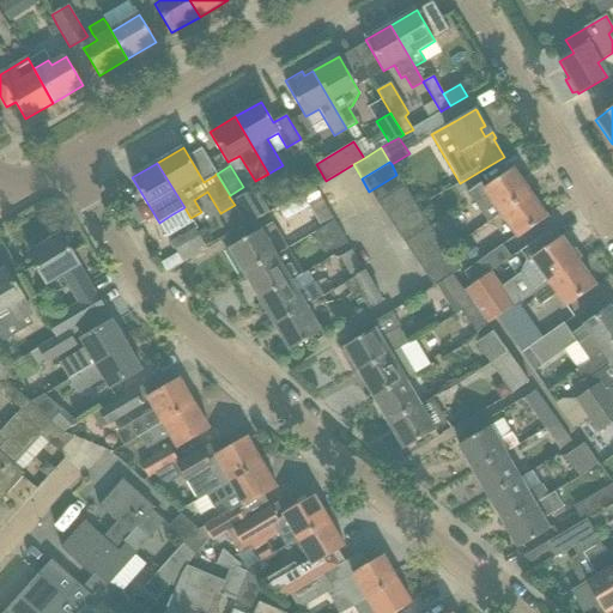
[(489,223),(501,214),(529,193),(513,169),(485,188),(481,183),(469,192),(467,193),(489,223)]
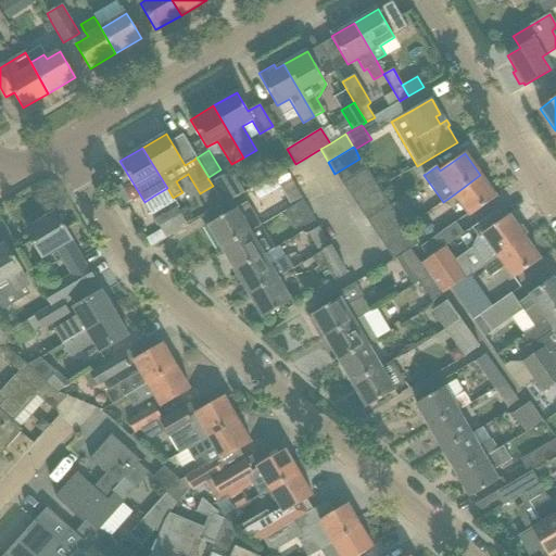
[(335,174),(342,185),(367,169),(359,159),(335,174)]
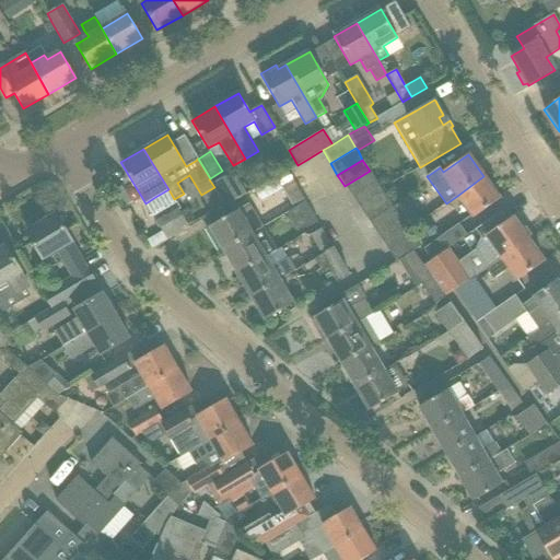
[(287,171),(263,185),(269,196),(282,188),(293,183),(287,172),(287,171)]
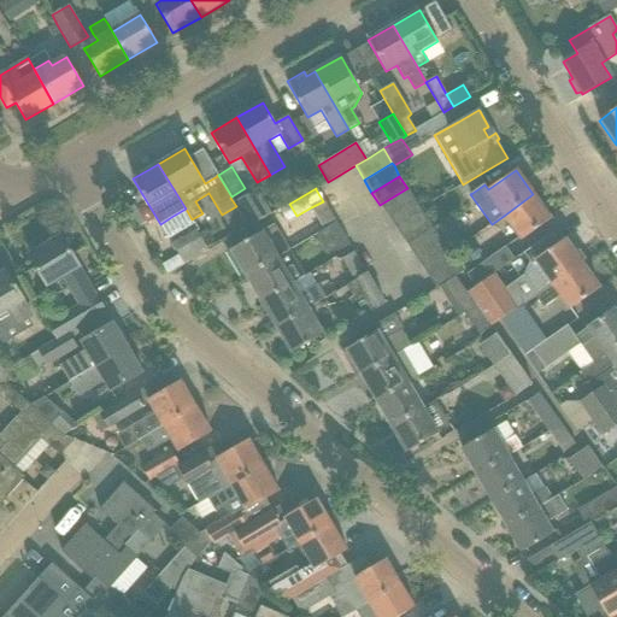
[(380,205),(388,217),(415,201),(407,188),(380,205)]
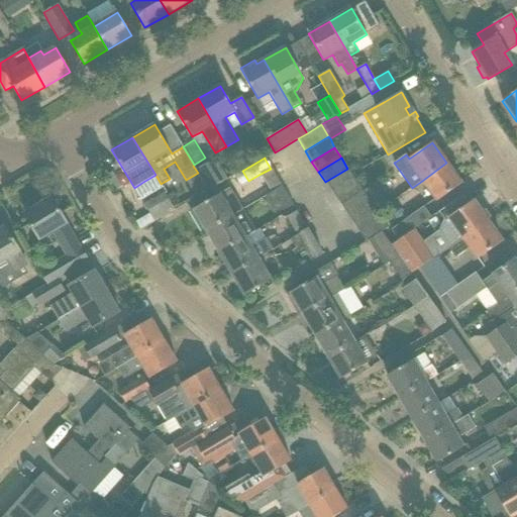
[(446,163),(422,181),(436,202),(444,196),(461,184),(446,163)]
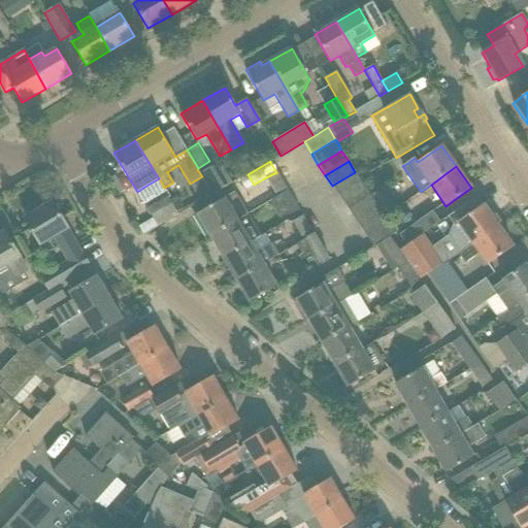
[(266,177),(277,196),(277,197),(288,192),(276,172),(266,177)]
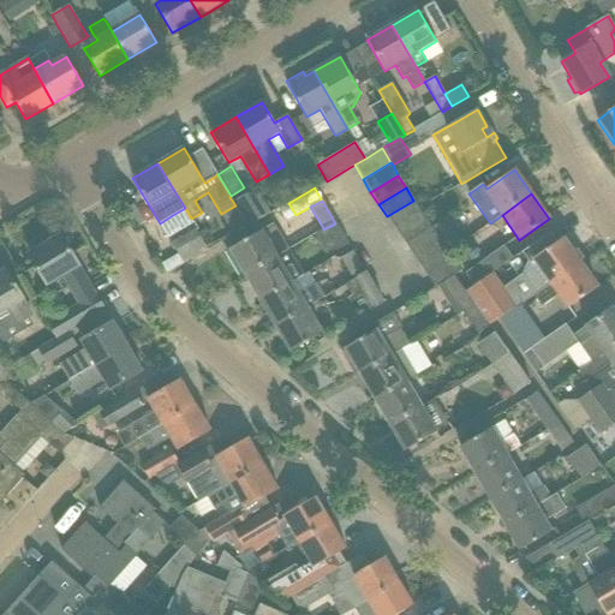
[(387,216),(395,228),(419,213),(417,210),(418,209),(413,201),(387,216)]
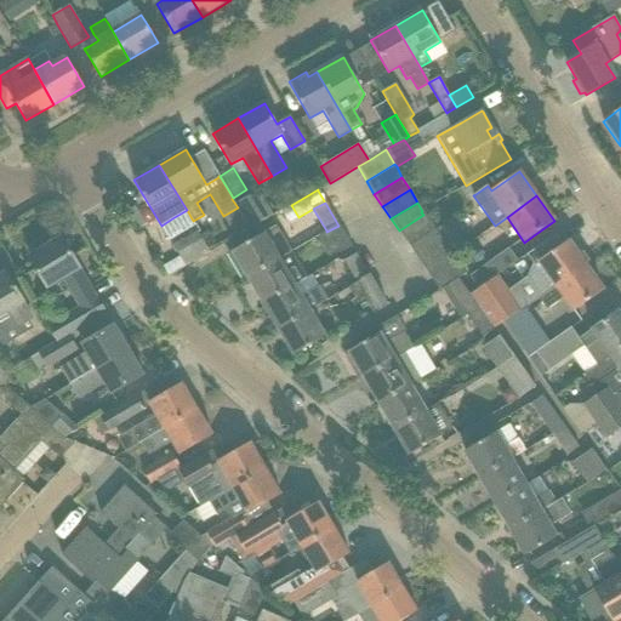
[(399,231),(408,243),(432,226),(423,215),(399,231)]
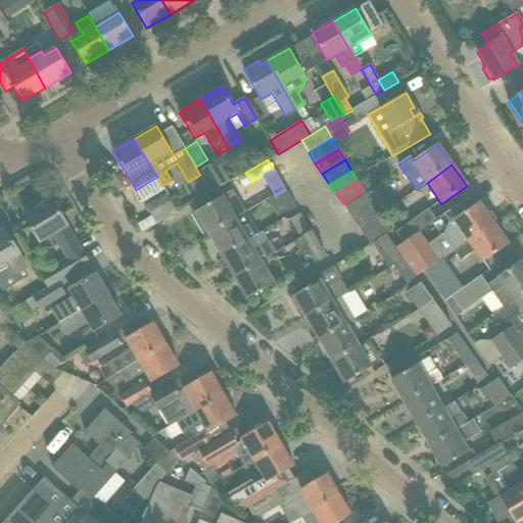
[(372,200),(379,210),(382,215),(393,206),(379,185),(367,194),(372,200)]
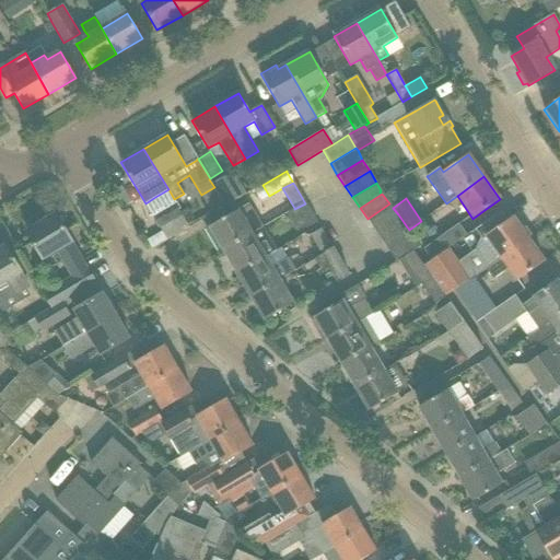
[(210,226),(223,249),(251,234),(252,234),(263,228),(249,203),(210,226)]
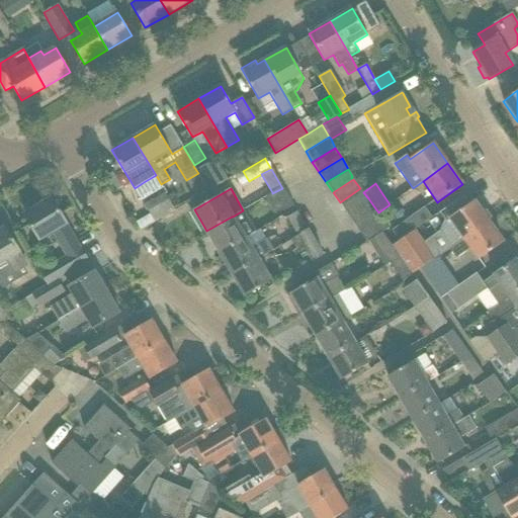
[(292,205),(282,188),(272,193),(272,192),(265,196),(276,213),(282,209),(282,210),(292,205)]
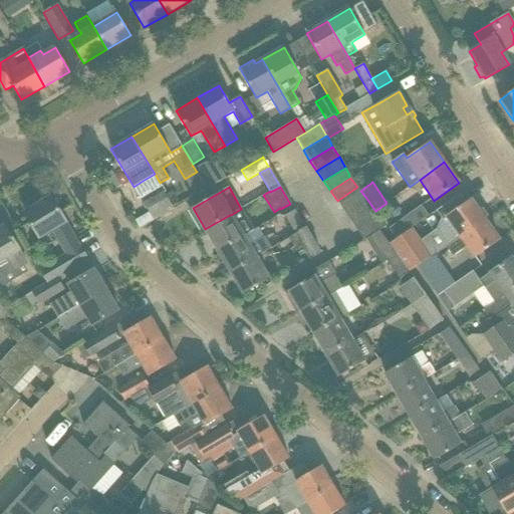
[(336,202),(343,212),(365,197),(360,191),(359,191),(357,187),(337,201),(336,202)]
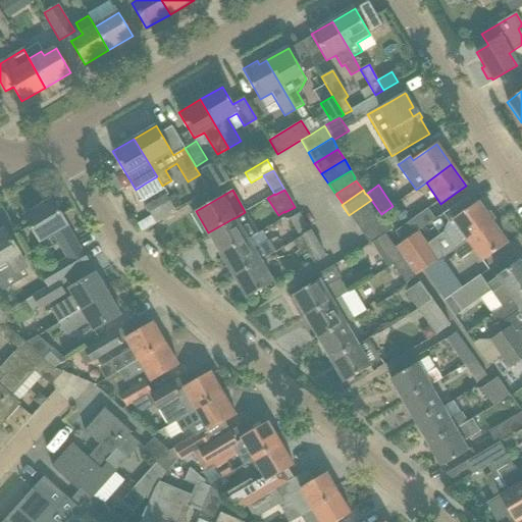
[(146,206),(151,216),(137,224),(142,232),(176,212),(166,195),(146,206)]
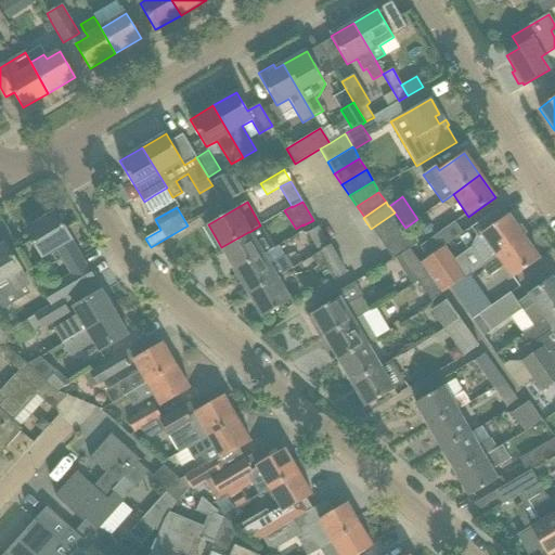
[(371,229),(378,240),(402,223),(395,213),(371,229)]
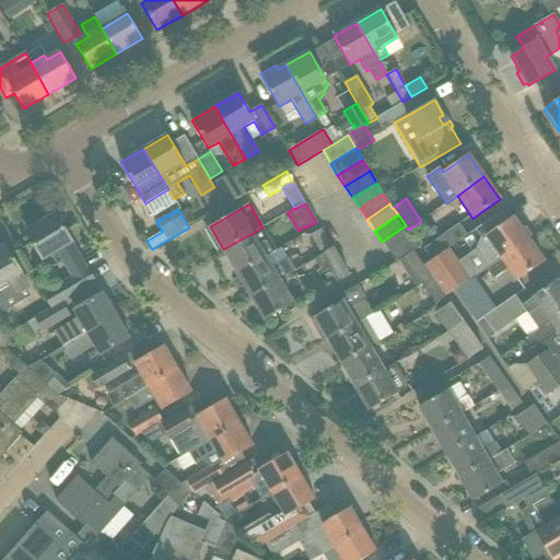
[(58,284),(66,300),(95,282),(56,216),(27,233),(38,252),(42,258),(56,249),(66,267),(71,278),(58,284)]
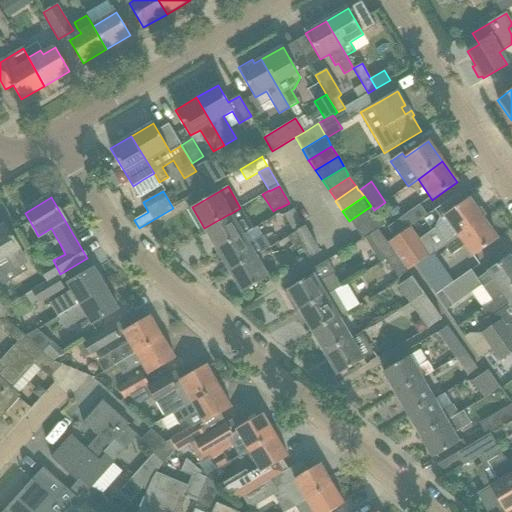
[(442,239),(446,237),(450,242),(483,219),(468,198),(441,218),(436,227),(442,239)]
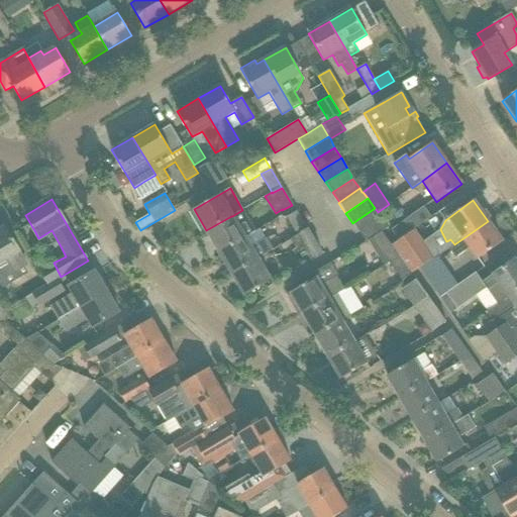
[(398,240),(413,229),(431,217),(423,206),(391,230),(398,240)]
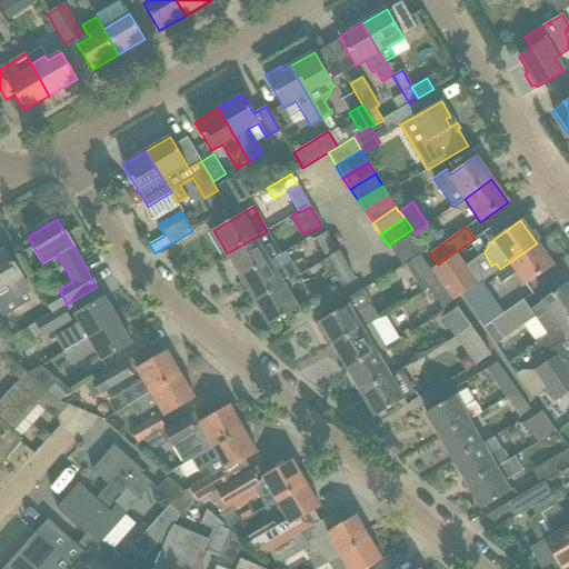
[(388,246),(396,257),(419,241),(413,235),(416,233),(412,229),(388,246)]
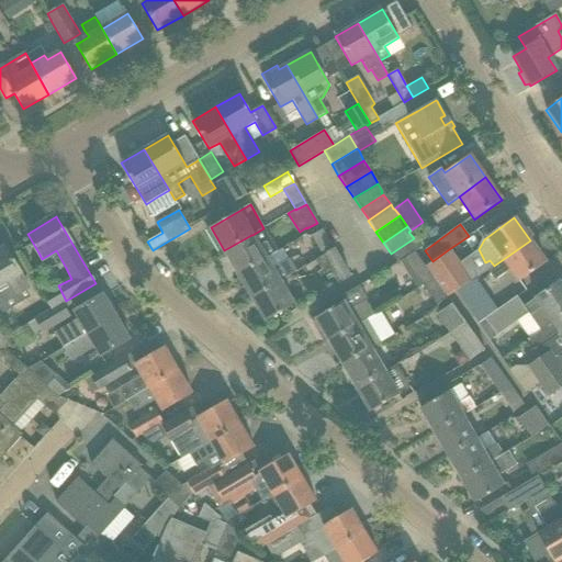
[(224,250),(238,274),(266,258),(278,251),(263,228),(253,235),(251,235),(224,250)]
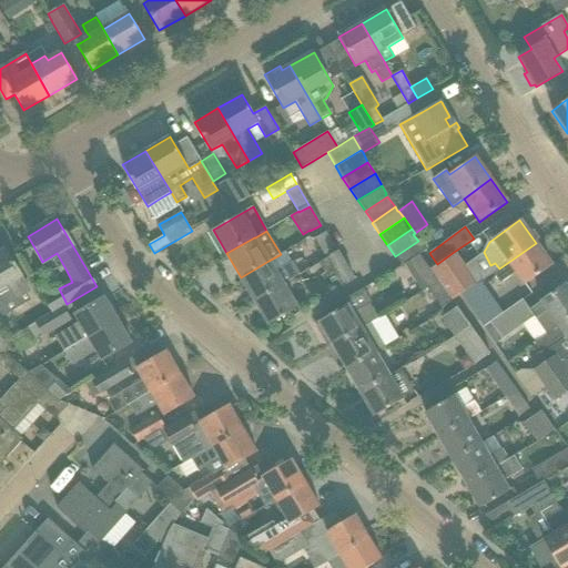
[(315,239),(326,259),(327,260),(337,253),(325,232),(315,239)]
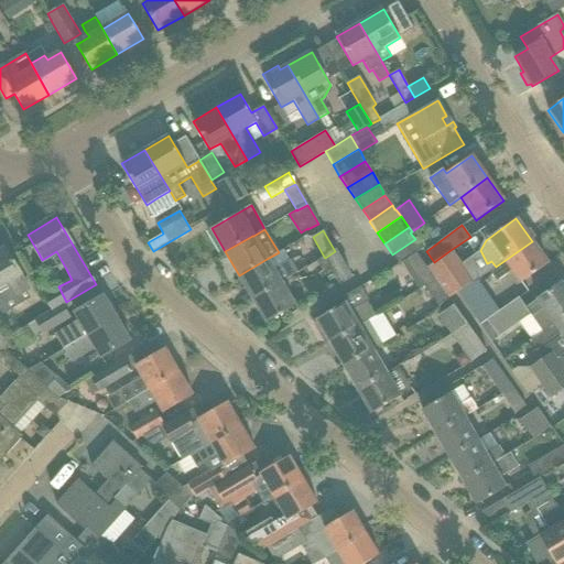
[(415,239),(392,255),(399,264),(408,260),(422,249),(415,239)]
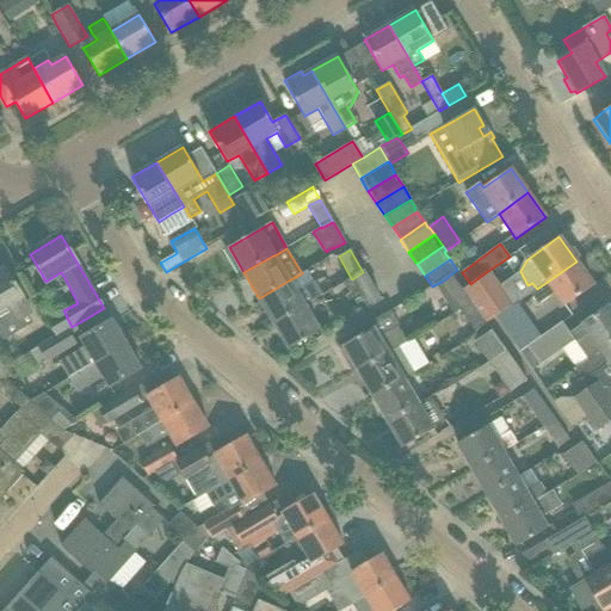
[(593,285),(576,261),(537,289),(532,283),(528,285),(532,292),(530,294),(538,304),(554,292),(565,307),(574,300),(593,285)]
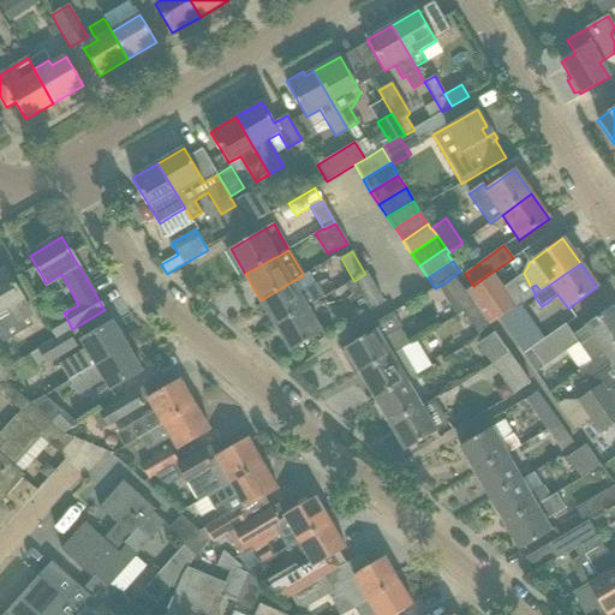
[(0,344),(9,339),(31,326),(27,318),(31,315),(18,291),(6,270),(0,273),(0,344)]
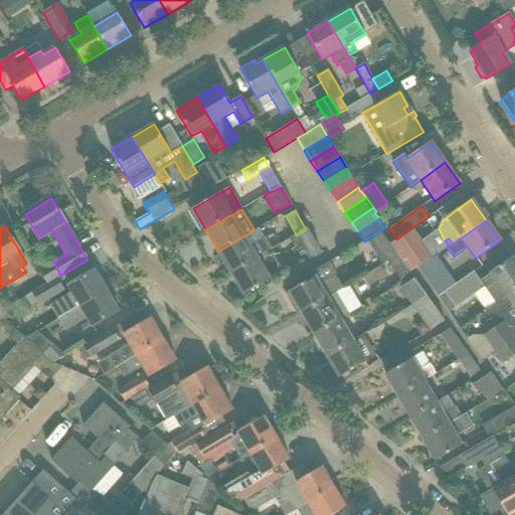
[(417,268),(418,269),(433,259),(432,258),(411,228),(396,239),(389,244),(397,255),(409,272),(417,268)]
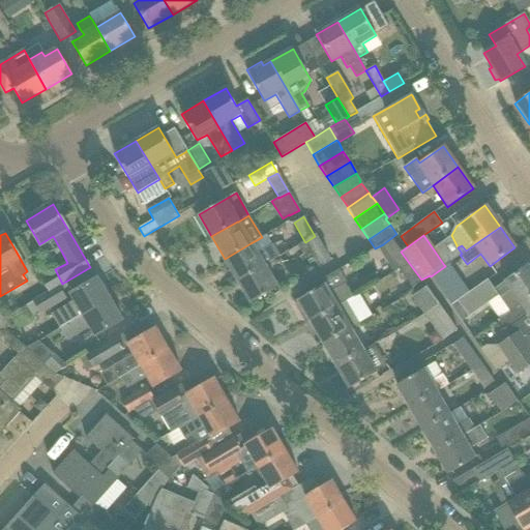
[(305,242),(304,241),(298,245),(313,271),(330,261),(326,255),(315,236),(305,242)]
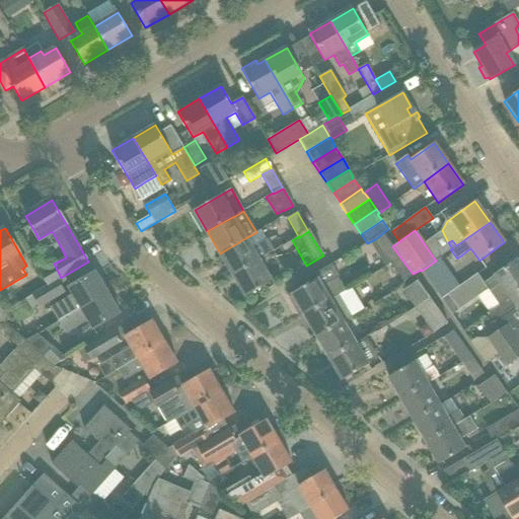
[(220,253),(233,275),(258,261),(257,260),(275,250),(268,238),(251,248),(245,238),(220,253)]
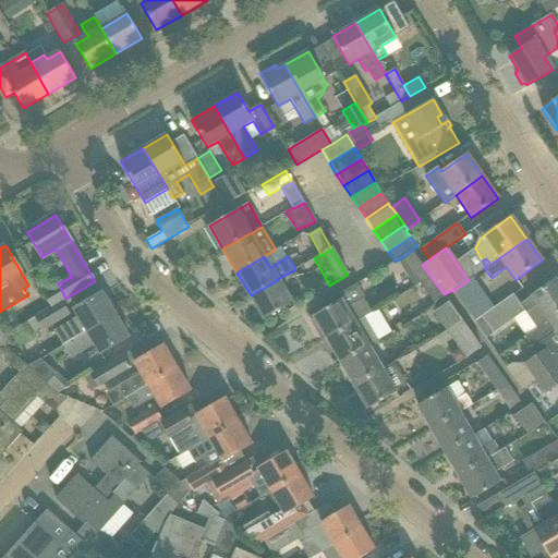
[(407,265),(420,283),(431,277),(422,265),(416,258),(407,265)]
